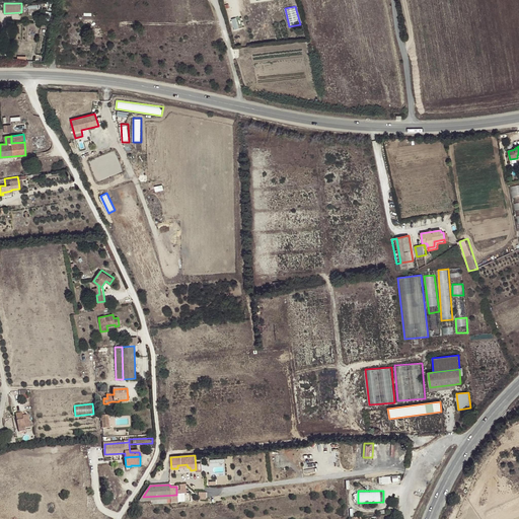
[(176,495),(143,497),(140,502),(150,501),(151,504),(177,502),(176,495)]
